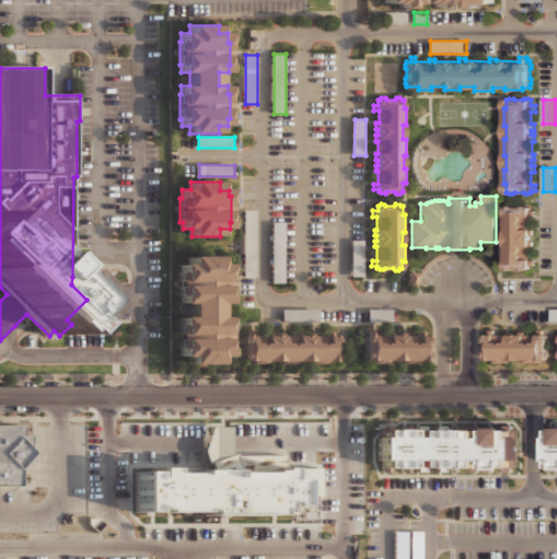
[(532,207),(530,207),(529,206),(525,206),(523,207),(515,207),(513,206),(510,206),(508,207),(507,207),(507,216),(505,216),(505,233),(507,233),(507,246),(503,246),(503,263),(507,263),(507,270),(508,270),(510,271),(513,271),(515,269),(523,269),(525,271),(529,271),(530,269),(532,269),(532,267),(536,267),(536,261),(532,261),(532,248),(534,248),(534,243),(532,243),(532,236),(535,236),(535,231),(532,231),(532,218),(537,218),(537,212),(532,212),(532,207)]
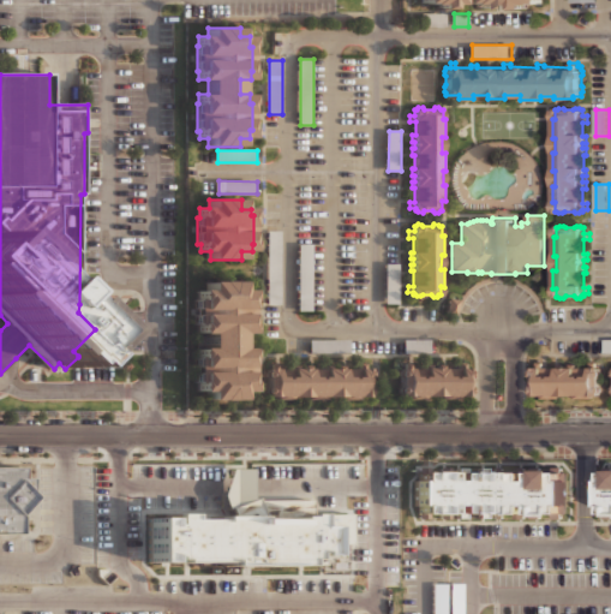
[(269,231),(282,231),(282,305),(269,305),(269,231)]
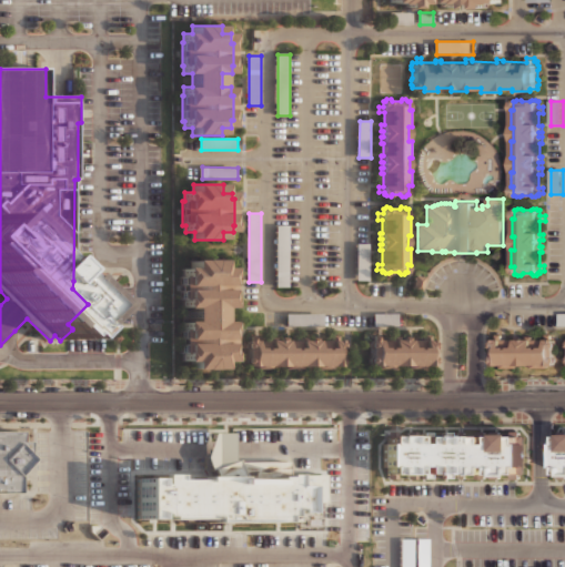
[(278,225),(290,225),(290,287),(278,287),(278,225)]
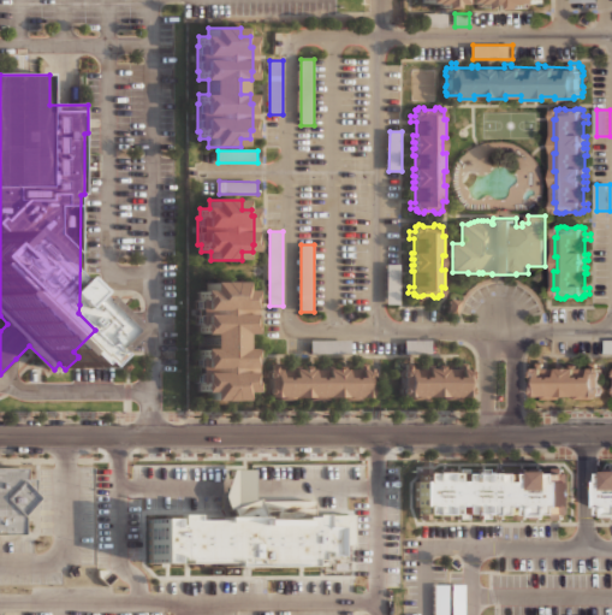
[(388,265),(402,265),(402,305),(388,305),(388,265)]
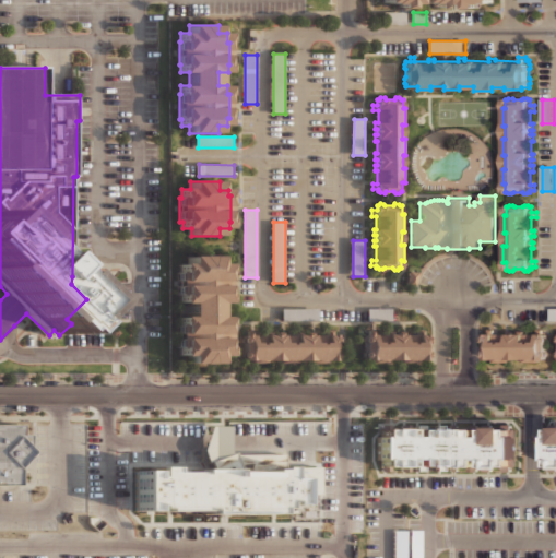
[(220,256),(190,256),(190,263),(181,263),(181,272),(180,272),(180,296),(181,296),(181,303),(191,303),(191,317),(181,317),(181,325),(180,325),(180,349),(182,349),(182,357),(190,357),(190,365),(220,365),(220,357),(228,357),(228,349),(231,349),(231,325),(229,325),(229,317),(220,317),(220,304),(229,304),(229,296),(231,296),(231,273),(228,273),(228,264),(220,264),(220,256)]
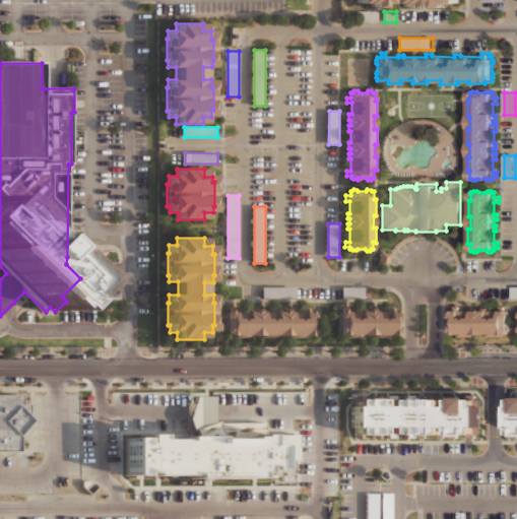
[(391,255),(382,253),(379,266),(388,268),(391,255)]
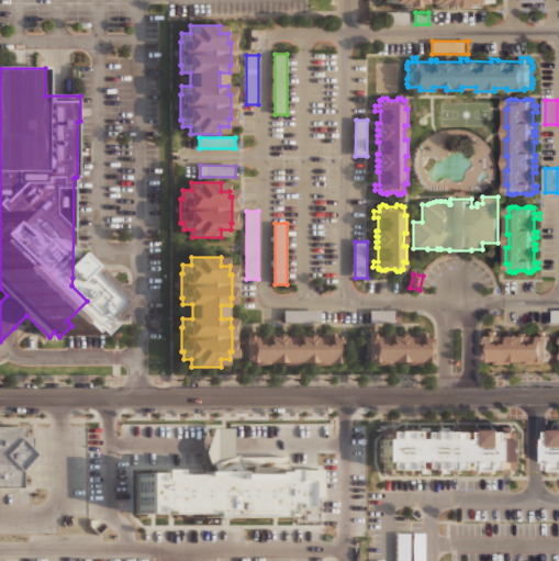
[(284,311),(322,311),(322,323),(284,323),(284,311)]
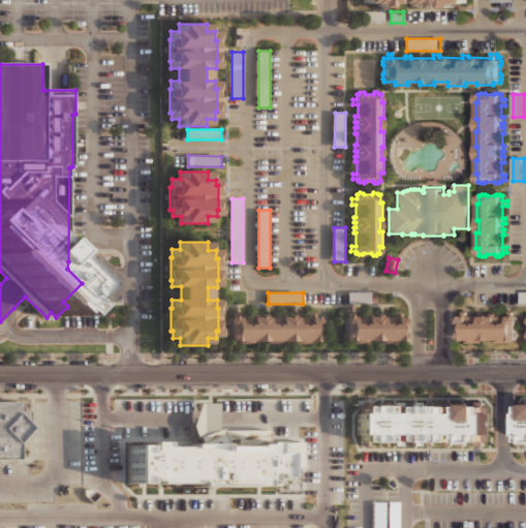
[(349,292),(372,292),(372,304),(349,304),(349,292)]
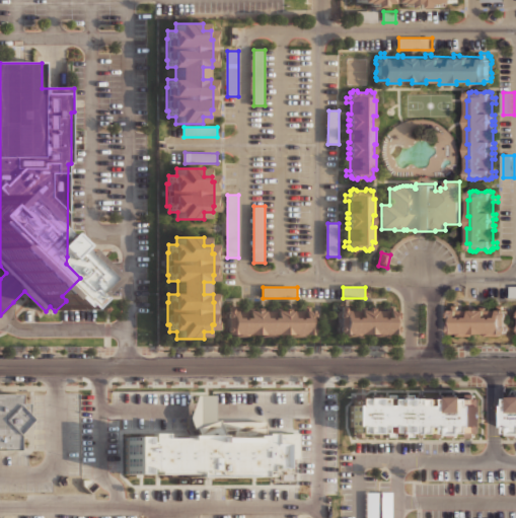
[(398,311),(398,313),(399,314),(399,318),(398,319),(398,326),(399,328),(399,331),(398,334),(398,335),(389,335),(389,338),(374,337),(374,335),(362,335),(362,338),(347,338),(347,335),(340,335),(340,334),(339,331),(339,328),(340,327),(340,319),(339,317),(339,314),(340,313),(340,311),(343,311),(343,307),(348,307),(348,311),(360,311),(360,309),(365,309),(365,311),(371,311),(371,309),(376,309),(376,311),(388,311),(388,306),(393,306),(393,311),(398,311)]
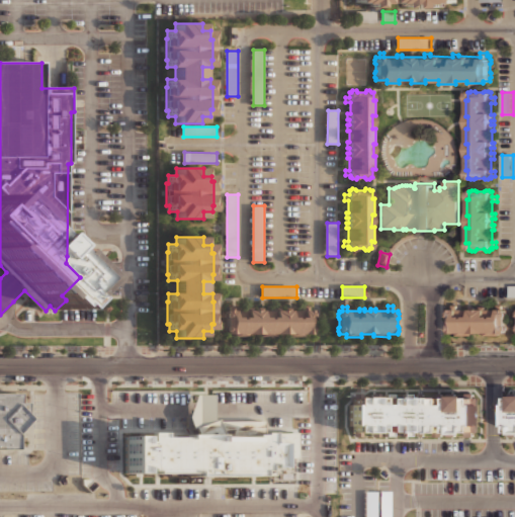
[(508,310),(508,312),(510,313),(510,317),(508,318),(508,325),(510,327),(510,330),(508,332),(508,333),(500,333),(500,336),(484,335),(484,333),(473,333),(473,336),(457,336),(457,333),(450,333),(450,332),(448,330),(448,327),(450,326),(450,318),(449,316),(449,313),(450,312),(450,310),(452,310),(452,306),(457,306),(457,310),(470,310),(470,308),(476,308),(476,310),(481,310),(481,308),(486,308),(486,310),(498,310),(498,306),(504,306),(504,310),(508,310)]
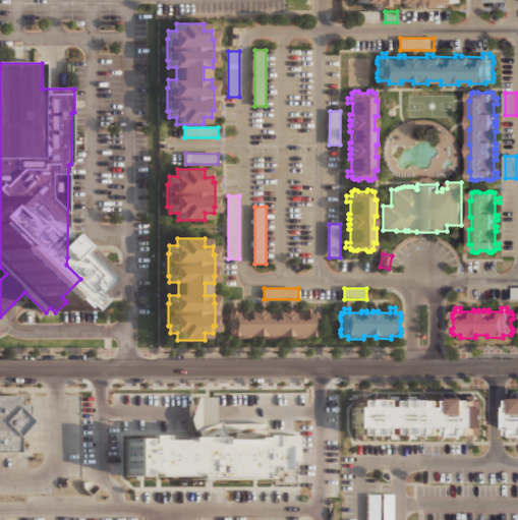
[(228,336),(236,336),(236,338),(251,338),(251,336),(265,336),(265,338),(280,339),(280,336),(292,336),(292,339),(306,339),(306,336),(314,336),(314,335),(315,333),(315,330),(314,328),(314,321),(315,319),(315,315),(314,314),(314,313),(311,313),(311,308),(306,308),(306,312),(295,312),(295,310),(289,310),(289,312),(284,312),(284,309),(278,309),(278,312),(267,312),(267,309),(261,309),(261,312),(255,312),(255,309),(250,309),(250,312),(238,312),(238,308),(233,308),(233,312),(228,312),(228,313),(226,315),(226,319),(228,321),(228,328),(226,329),(226,333),(228,334),(228,336)]
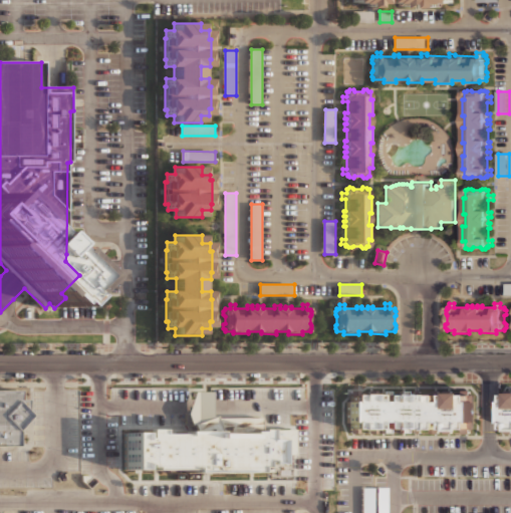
[(350,423),(352,423),(352,433),(361,433),(361,429),(370,429),(370,433),(378,433),(378,422),(385,422),(385,433),(393,433),(393,429),(403,429),(403,433),(410,433),(410,422),(415,422),(415,433),(424,433),(424,429),(433,429),(433,433),(442,433),(442,422),(447,422),(447,433),(455,433),(455,429),(465,429),(465,433),(472,433),(472,429),(476,429),(476,395),(472,395),(472,390),(466,390),(466,395),(455,395),(455,391),(447,391),(447,401),(441,401),(441,391),(435,391),(435,395),(424,395),(424,391),(415,391),(415,400),(410,400),(410,390),(403,390),(403,395),(392,395),(392,391),(385,391),(385,401),(378,401),(378,391),(371,391),(371,395),(361,395),(361,390),(352,390),(352,400),(350,400),(350,423)]
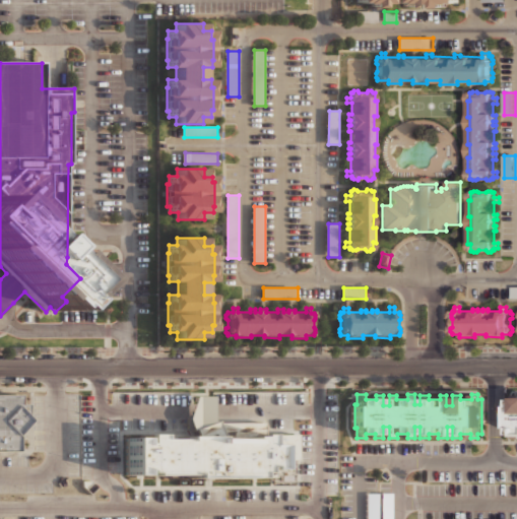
[(0,395),(0,451),(21,451),(21,434),(31,419),(28,416),(27,404),(19,404),(19,395),(0,395)]
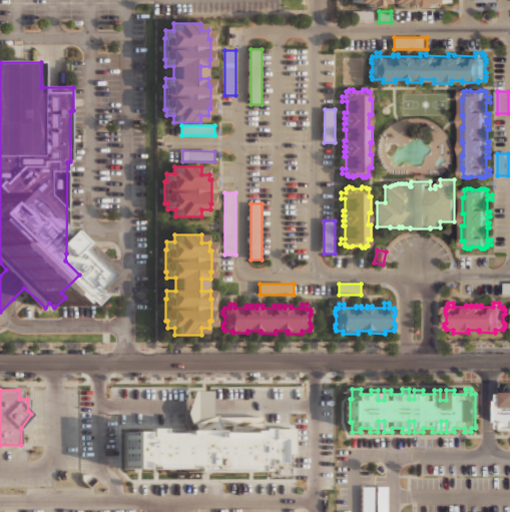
[(125,432),(125,469),(186,469),(186,472),(274,472),(273,455),(297,455),(297,428),(263,428),(263,417),(215,417),(193,424),(196,431),(177,431),(177,433),(154,433),(154,429),(140,429),(140,438),(137,438),(137,432),(125,432)]
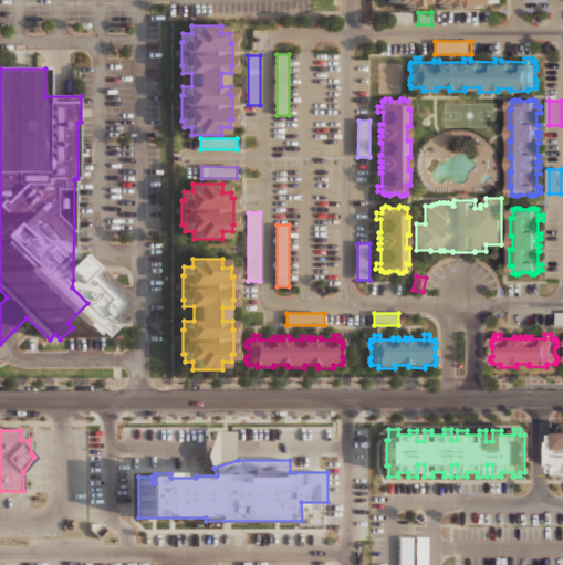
[(400,564),(400,537),(414,537),(414,564),(400,564)]
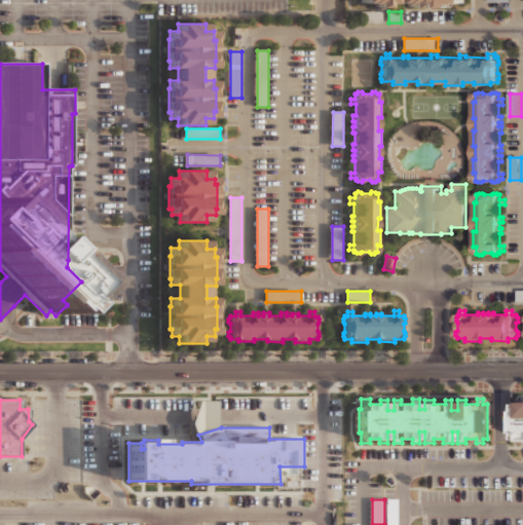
[(386,524),(386,499),(399,499),(399,524),(386,524)]
